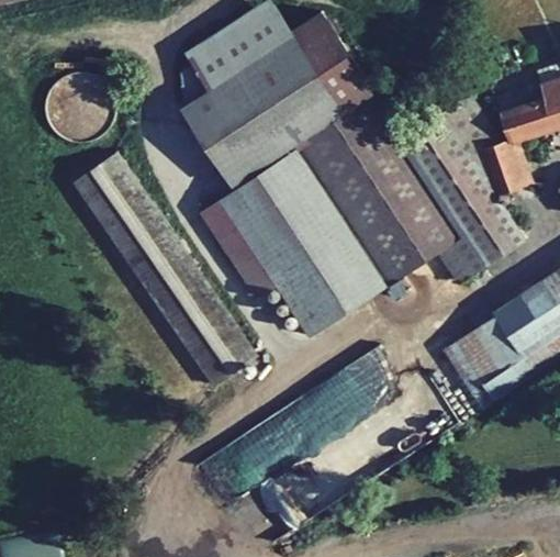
[(346,114),(270,0),(266,0),(183,54),(191,66),(179,74),(180,110),(234,191),(200,213),(259,303),(267,299),(282,322),(293,314),(310,338),(437,254),(459,286),(527,241),(495,192),(533,182),(517,137),(511,140),(494,101),(489,106),(478,90),(401,141),(371,97),(346,114)]
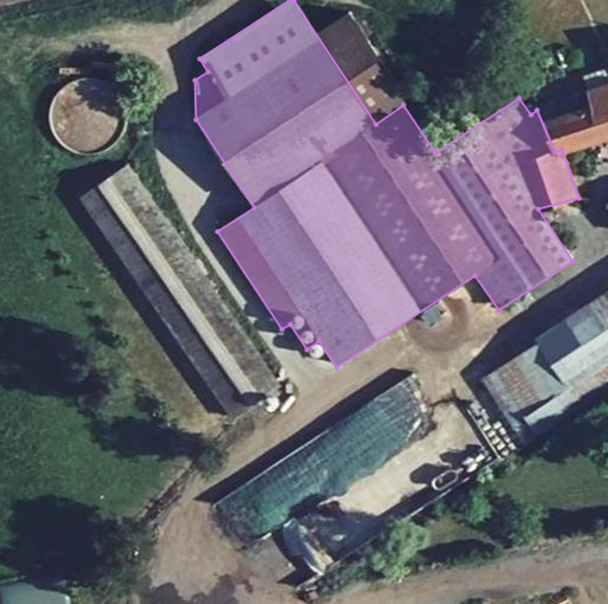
[(588,83),(607,75),(607,70),(584,78),(588,83)]
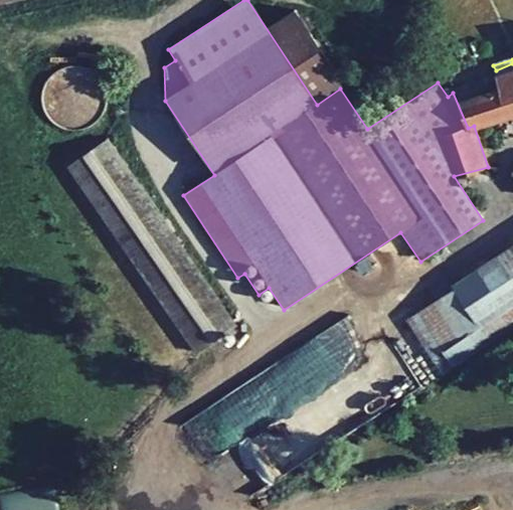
[(499,75),(512,70),(512,63),(496,70),(499,75)]
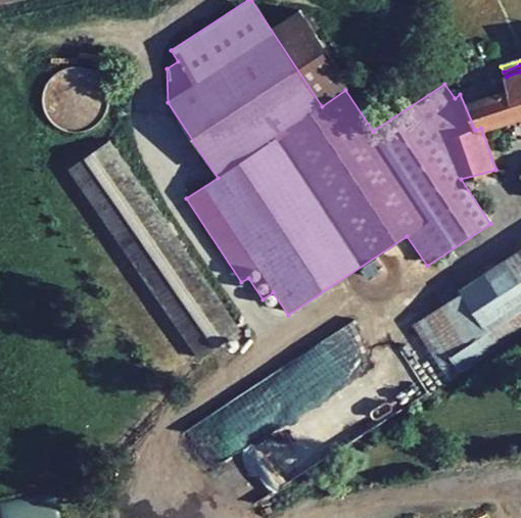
[(49,98),(68,105),(63,119),(89,129),(99,105),(82,98),(91,79),(62,67),(49,98)]
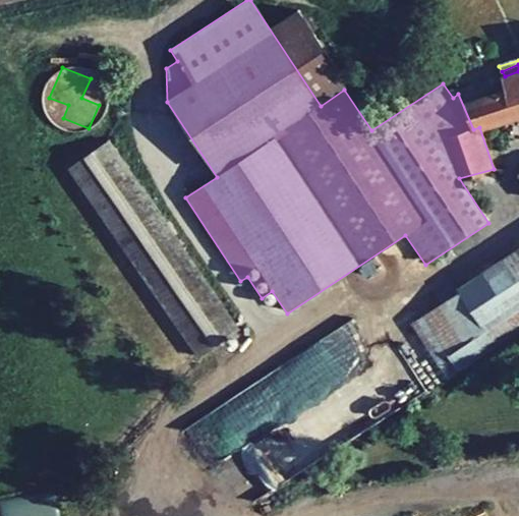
[(518,71),(505,76),(458,94),(473,129),(479,127),(518,113),(518,71)]
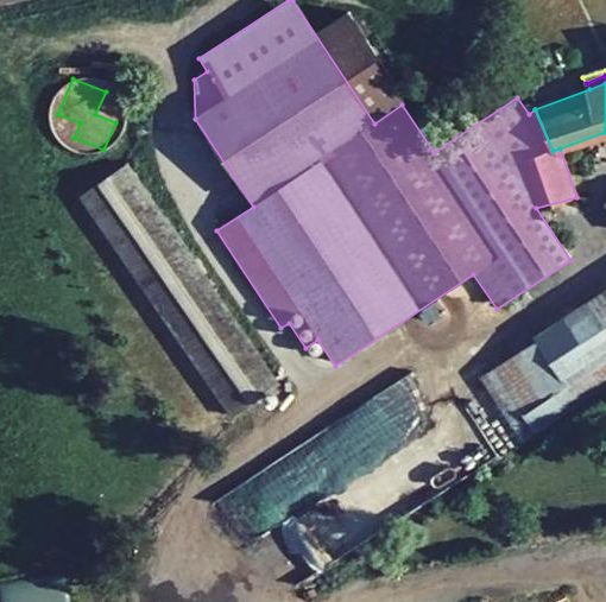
[(277,388),(125,166),(77,198),(231,420),(277,388)]
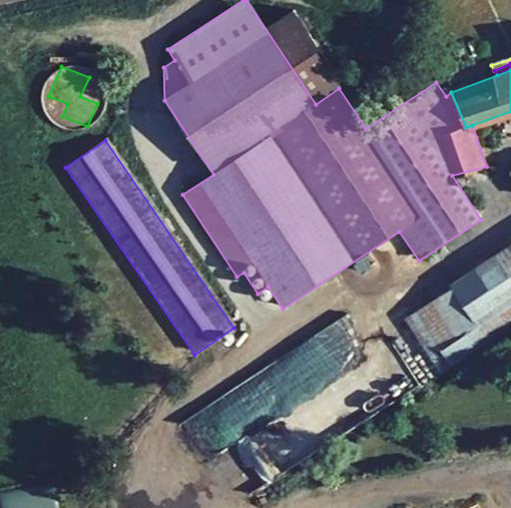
[(441,374),(510,326),(510,246),(404,321),(441,374)]
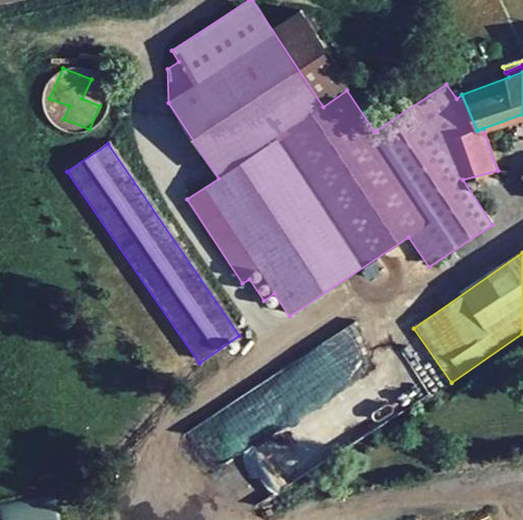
[(326,399),(224,453),(247,500),(324,460),(302,417),(328,403),(326,399)]
